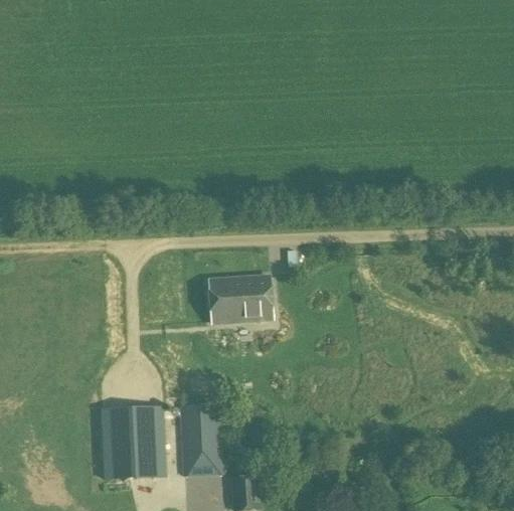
[(210,324),(273,320),(270,274),(207,278),(210,324)]
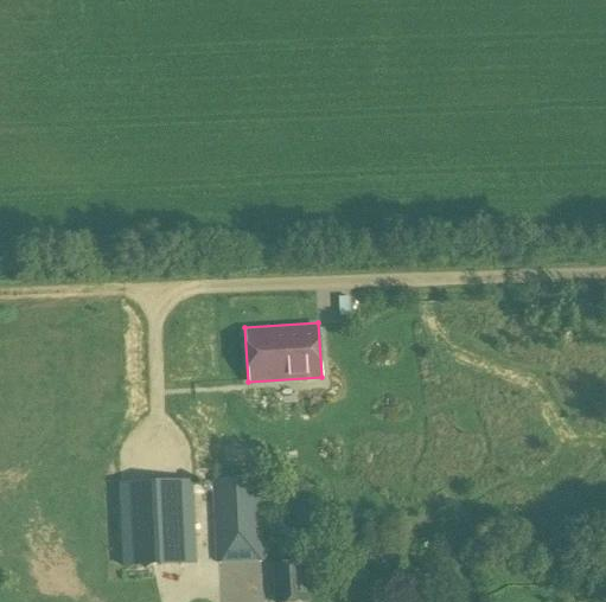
[(259,475),(210,478),(212,529),(261,526),(259,475)]
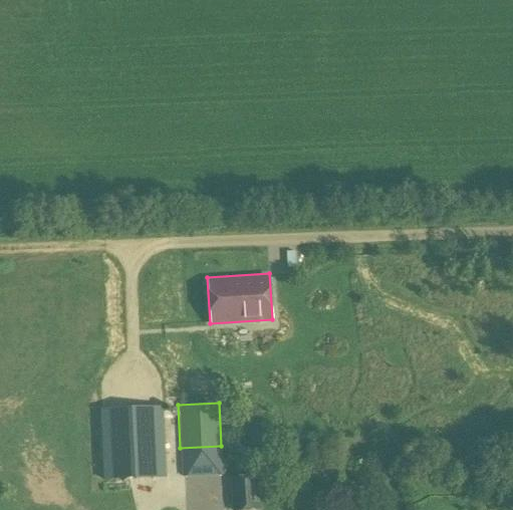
[(163,405),(99,408),(103,479),(167,475),(163,405)]
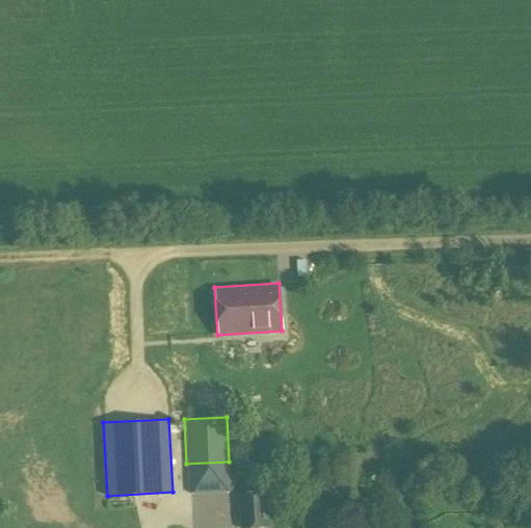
[(340,458),(328,466),(337,477),(347,470),(340,458)]
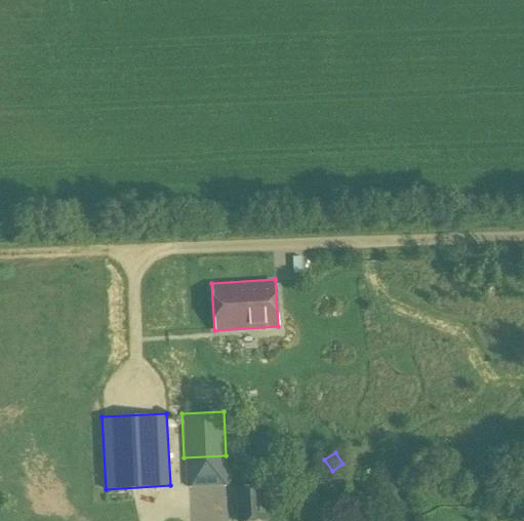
[(194,520),(225,520),(226,469),(197,468),(197,485),(194,485),(194,520)]
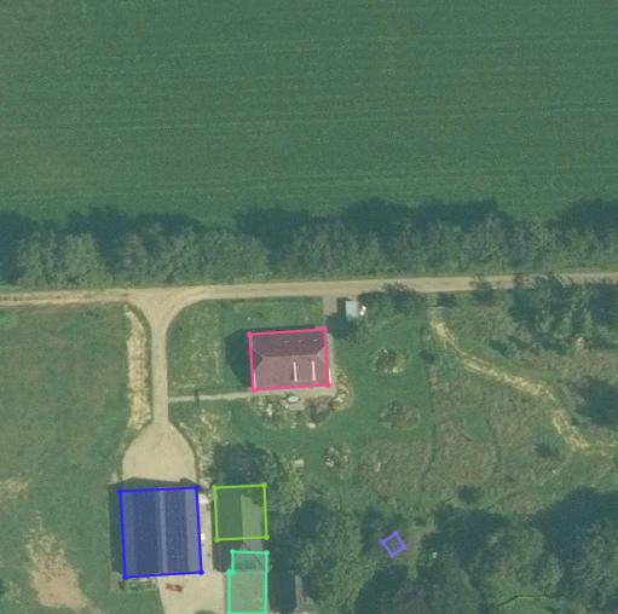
[(281,612),(311,609),(307,572),(278,574),(281,612)]
